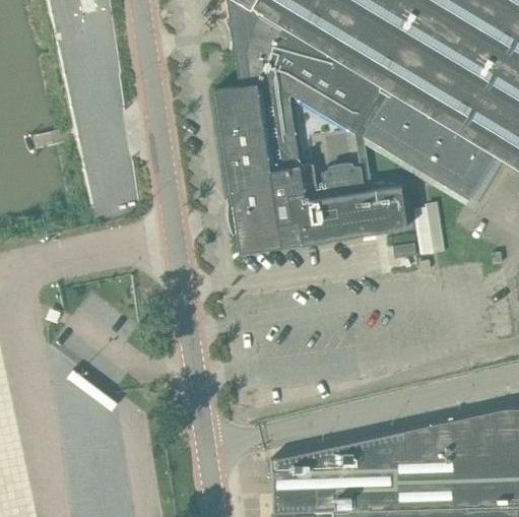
[(366,146),(474,213),(502,163),(518,172),(518,0),(234,0),(253,11),(246,22),(239,50),(233,48),(229,61),(235,63),(231,76),(233,89),(215,91),(240,255),(408,230),(402,187),(373,192),(366,146)]
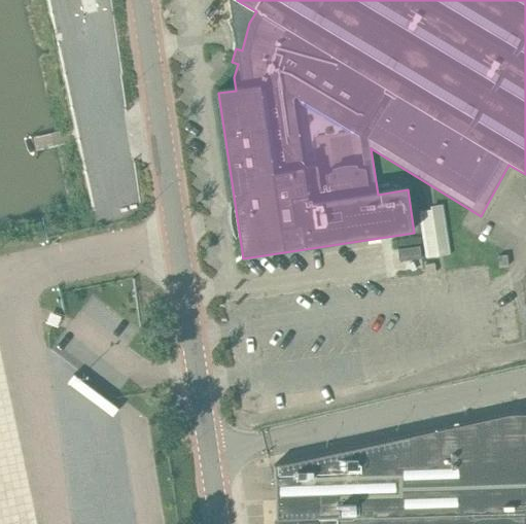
[(446,208),(421,209),(424,258),(449,257),(446,208)]
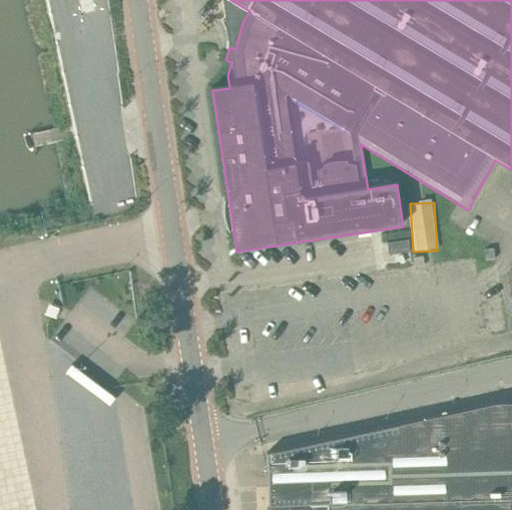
[(412,253),(410,242),(389,245),(391,257),(412,253)]
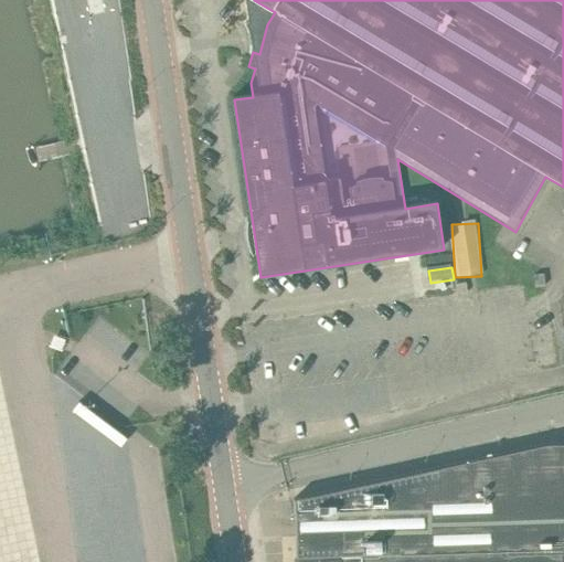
[(468,286),(457,287),(458,297),(469,295),(468,286)]
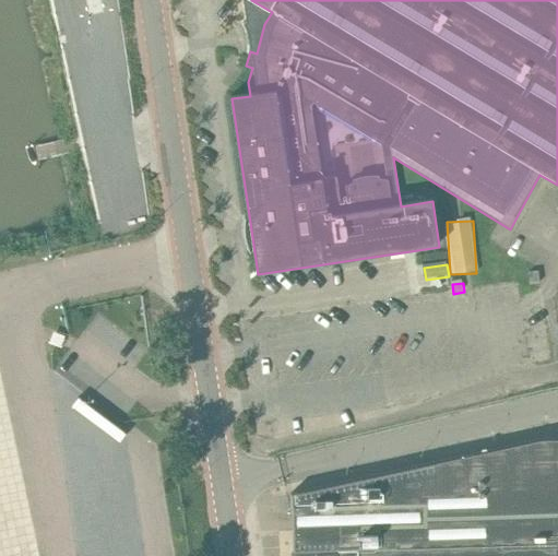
[(557,439),(543,440),(293,496),(294,555),(557,555),(557,439)]
